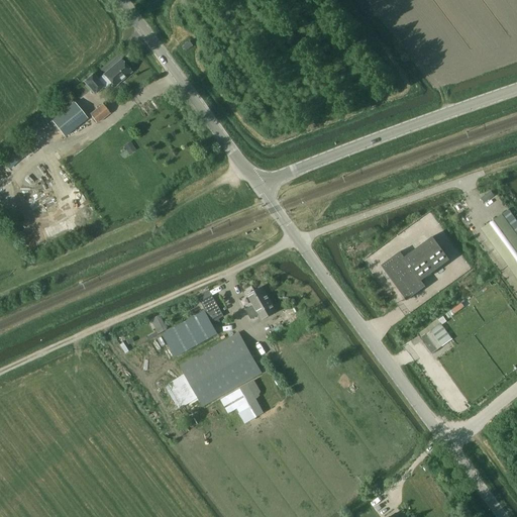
[(186,52),(193,46),(190,41),(183,46),(186,52)]
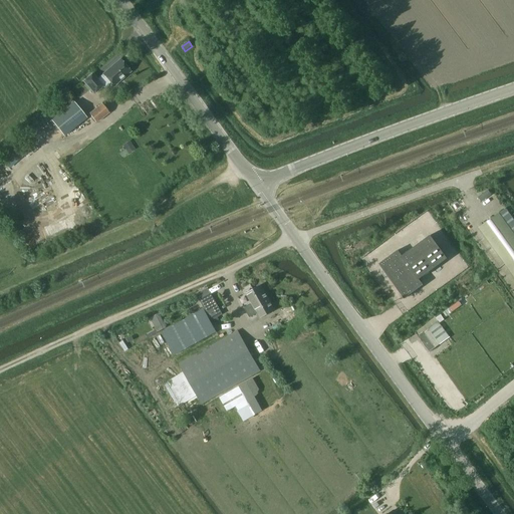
[(93,94),(103,86),(104,87),(110,82),(113,85),(131,71),(119,59),(97,78),(92,73),(82,82),(93,94)]
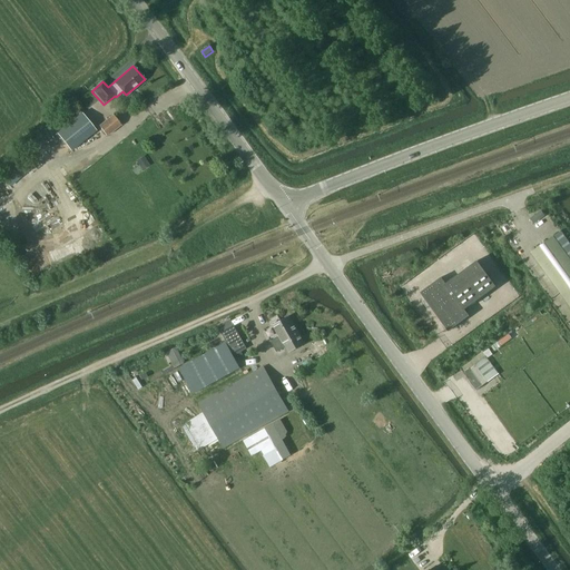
[(80,112),(64,127),(57,133),(71,150),(78,145),(95,130),(80,112)]
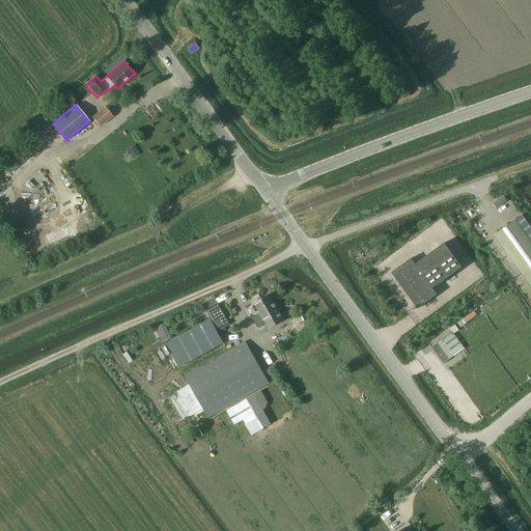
[(111,116),(105,108),(91,118),(99,127),(111,116)]
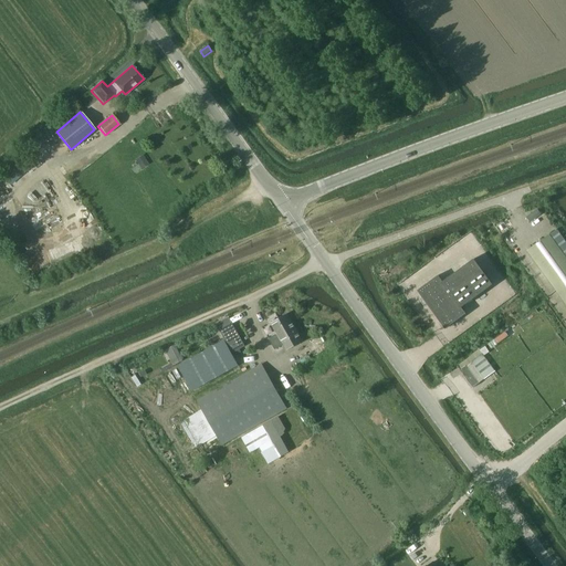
[(144,158),(138,163),(143,169),(148,165),(144,158)]
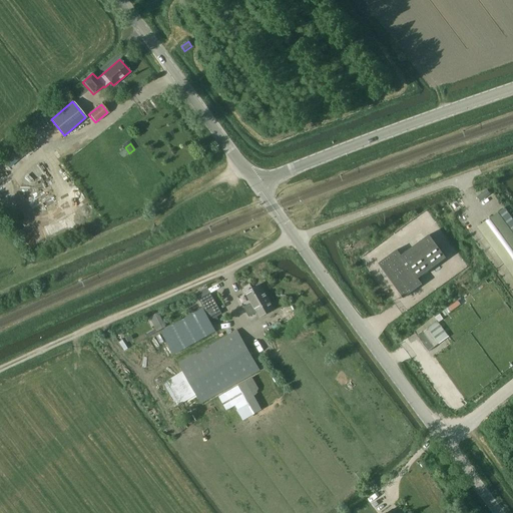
[(487,190),(477,197),(480,202),(490,194),(487,190)]
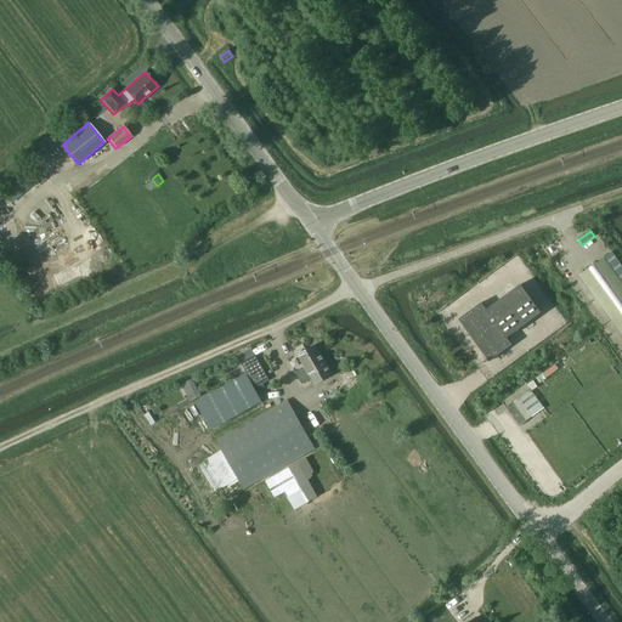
[(558,242),(553,246),(557,252),(563,248),(558,242)]
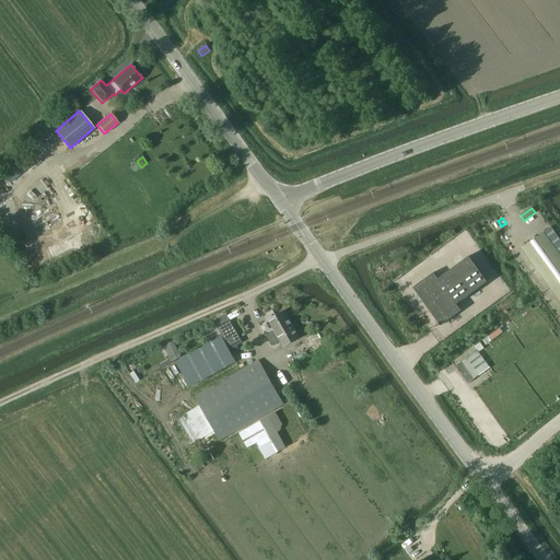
[(559,241),(550,226),(543,232),(521,248),(559,302),(559,256),(558,254),(559,252),(559,241)]
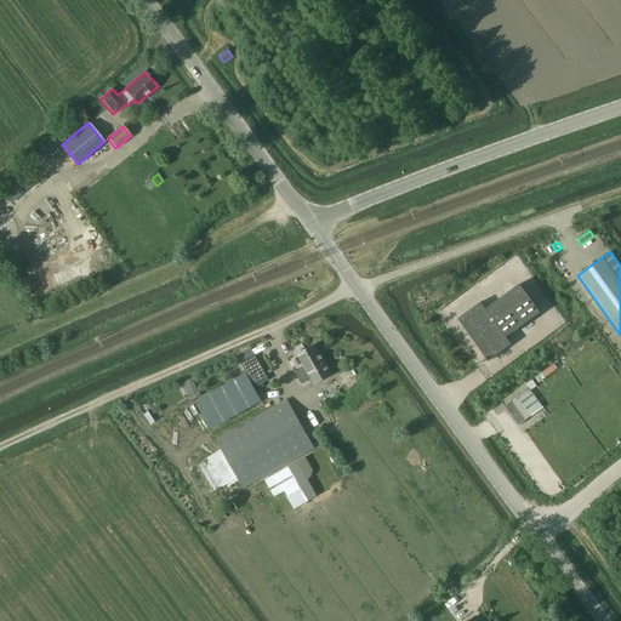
[(511,345),(505,337),(540,313),(519,285),(485,309),(480,302),(457,319),(488,362),(511,345)]
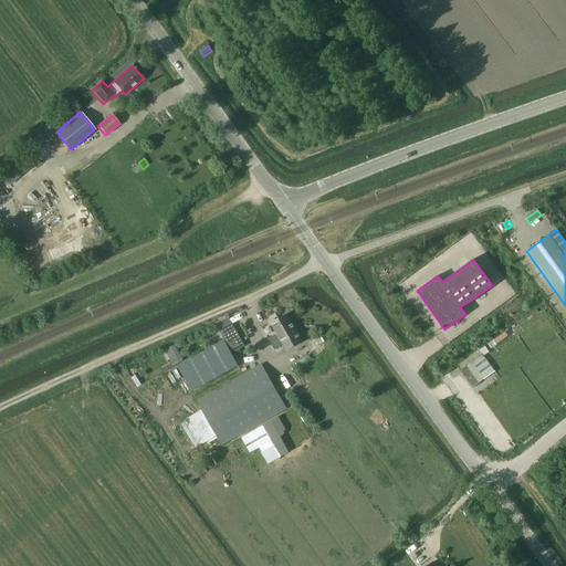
[(282,343),(283,345),(286,352),(302,343),(286,314),(278,318),(290,338),(282,343)]
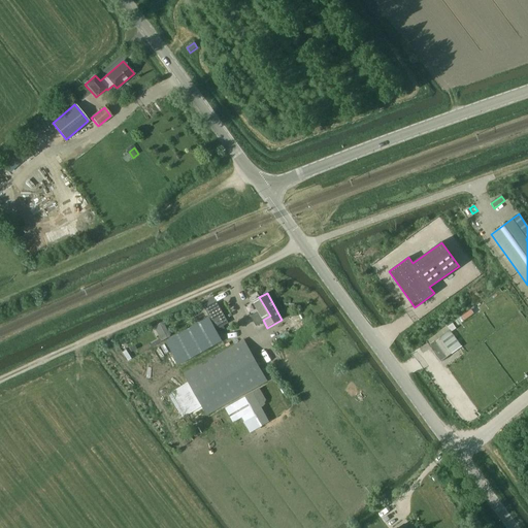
[(256,327),(264,322),(263,320),(270,316),(259,297),(252,301),(258,312),(251,317),(256,327)]
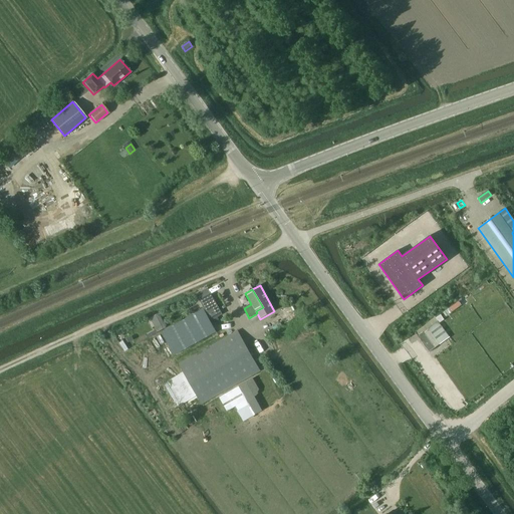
[(209,292),(198,298),(210,321),(222,315),(209,292)]
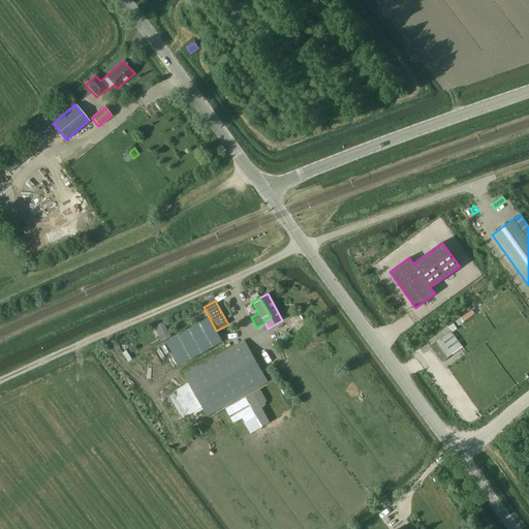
[(209,318),(165,342),(179,367),(222,342),(209,318)]
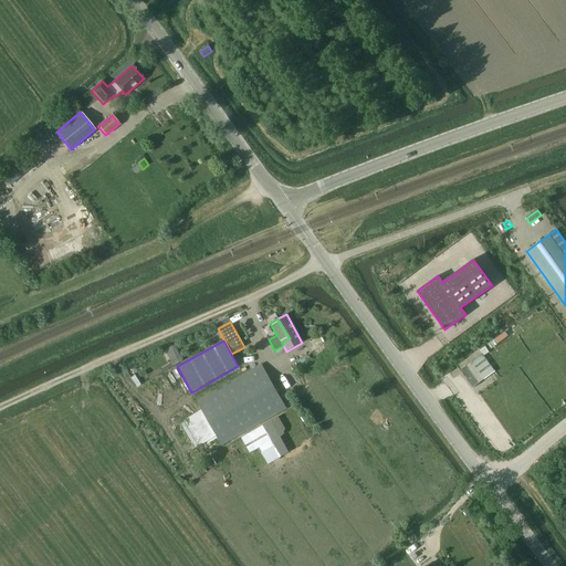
[(317,346),(311,349),(315,356),(321,353),(317,346)]
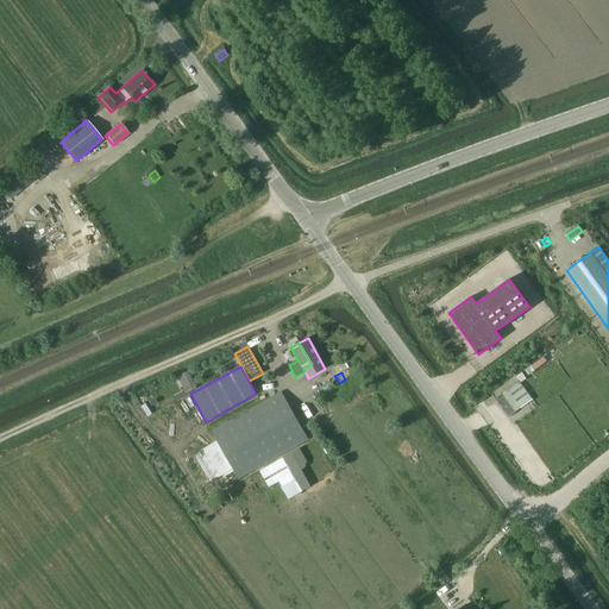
[(520,383),(526,380),(522,374),(516,377),(520,383)]
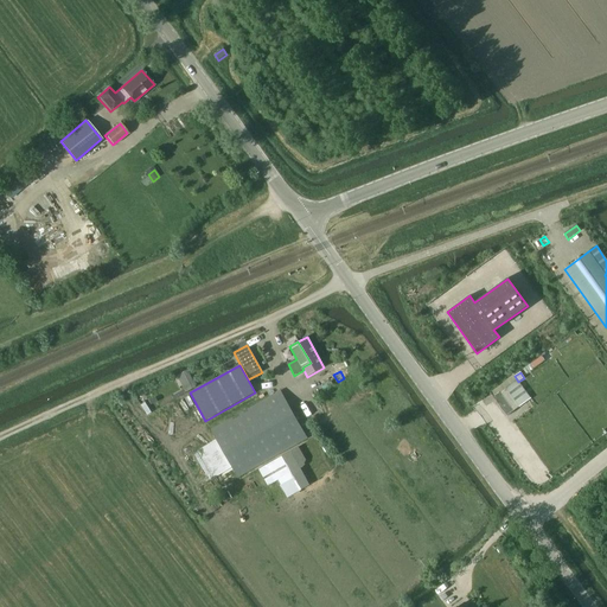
[(505,389),(493,396),(508,416),(518,408),(505,389)]
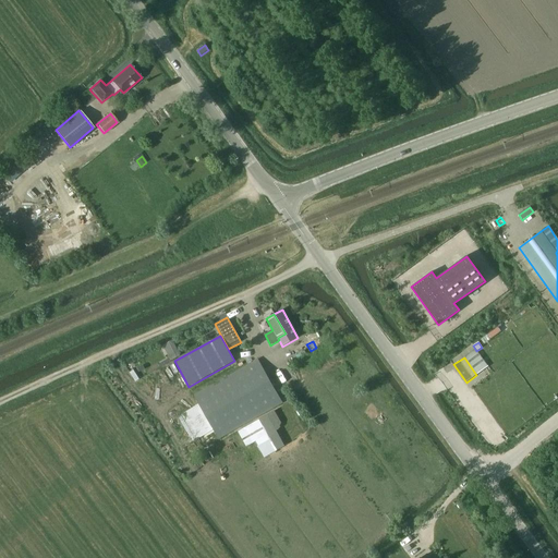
[(199,403),(180,415),(193,436),(191,437),(193,441),(195,439),(196,440),(201,438),(215,429),(221,440),(283,402),(258,361),(195,398),(199,403)]
